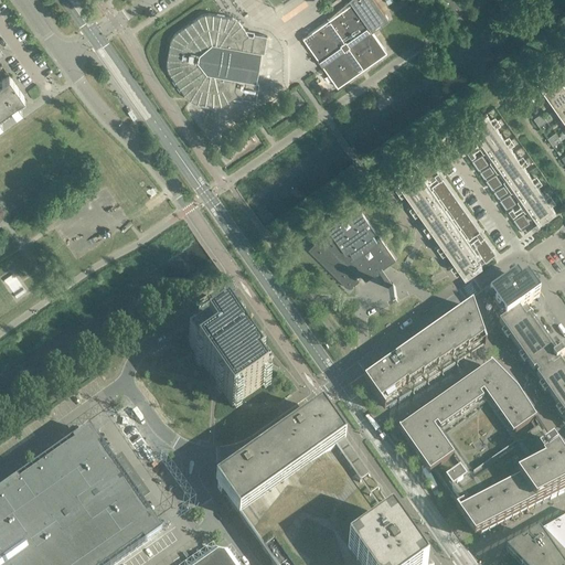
[(308,34),(302,39),(306,44),(318,61),(320,60),(320,61),(322,64),(323,64),(321,65),(323,68),(324,70),(333,83),(338,88),(342,84),(360,72),(359,71),(359,70),(362,67),(363,67),(364,68),(381,57),(386,53),(383,48),(371,31),(388,20),(374,0),(349,0),(352,3),(330,20),(331,21),(330,22),(327,24),(326,24),(324,23),(308,34)]
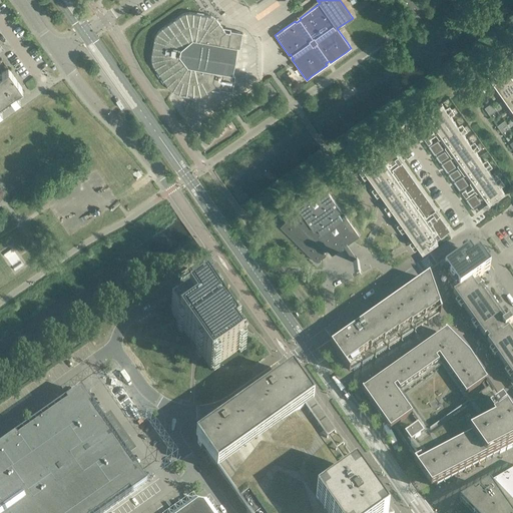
[(219,89),(232,91),(233,82),(234,76),(232,75),(234,62),(236,54),(237,49),(239,49),(241,40),(241,36),(242,33),(236,32),(229,31),(229,33),(225,32),(216,20),(210,16),(189,13),(182,14),(158,31),(154,37),(151,58),(152,65),(169,89),(175,93),(196,97),(203,95),(216,86),(220,87),(219,89)]
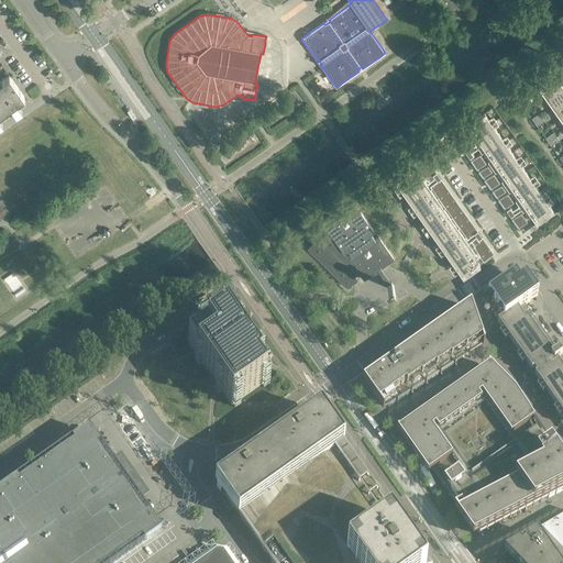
[(554,74),(550,67),(532,79),(540,89),(559,76),(556,73),(554,74)]
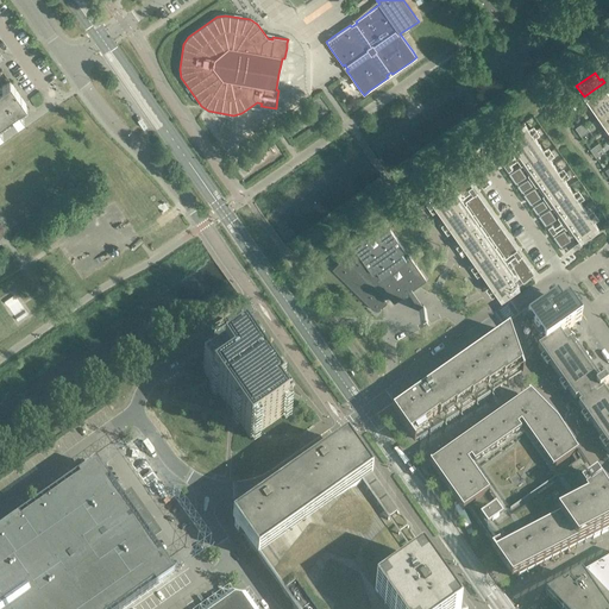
[(26,105),(10,82),(0,88),(0,113),(5,120),(12,114),(18,124),(24,119),(18,111),(26,105)]
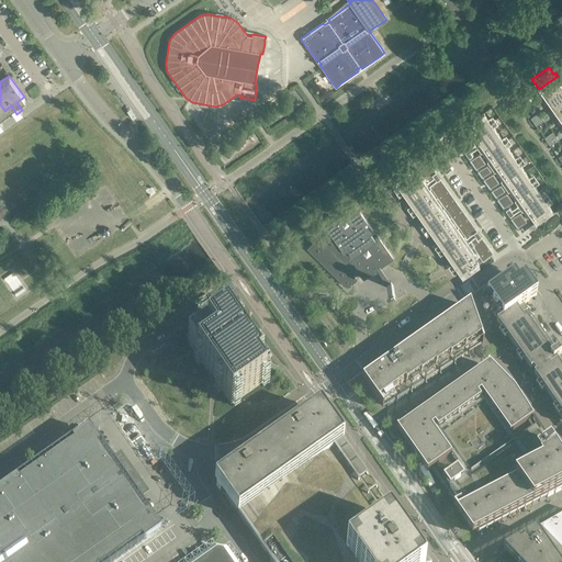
[(561,80),(558,76),(539,89),(546,99),(561,87),(561,86),(559,81),(561,80)]
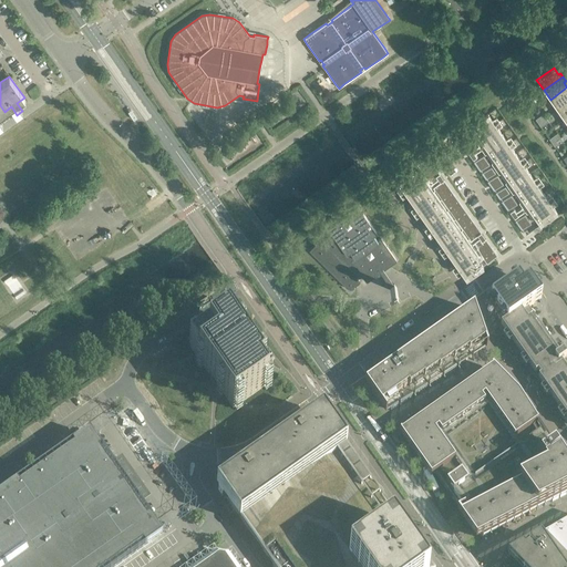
[(566,102),(566,88),(550,100),(557,110),(566,102)]
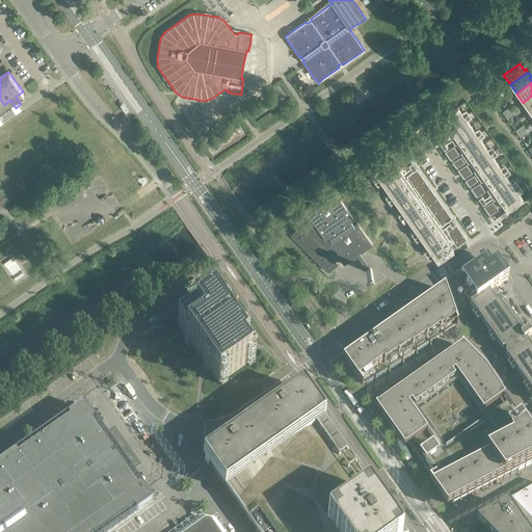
[(497,88),(489,94),(491,98),(499,92),(497,88)]
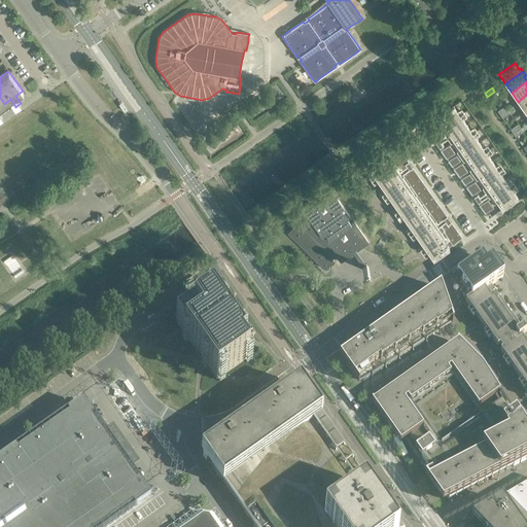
[(497,95),(494,92),(487,97),(490,100),(497,95)]
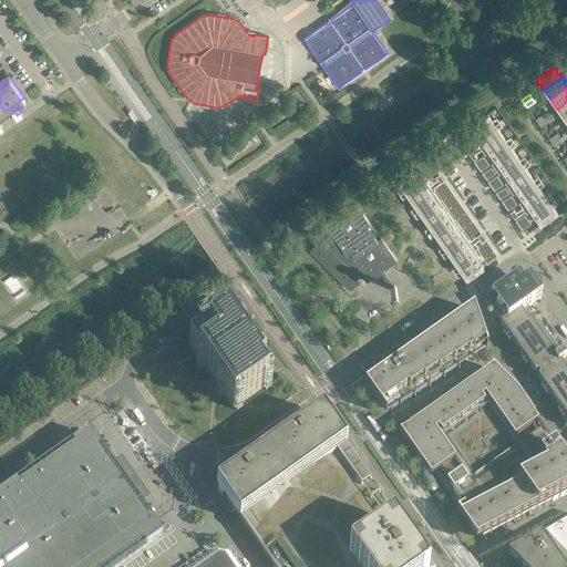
[(566,116),(566,102),(557,110),(564,120),(566,116)]
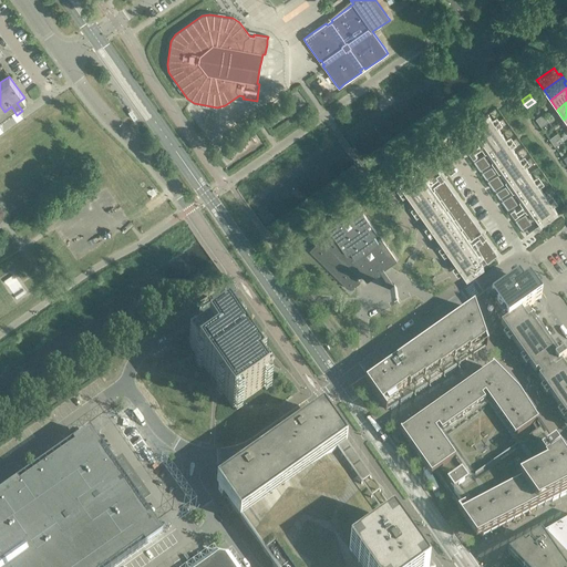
[(487,114),(471,126),(474,132),(477,136),(484,146),(492,156),(498,166),(505,176),(512,185),(519,195),(526,205),(533,215),(536,219),(540,225),(557,213),(550,203),(543,193),(536,183),(529,174),(523,164),(515,154),(508,144),(502,134),(495,124),(487,114)]
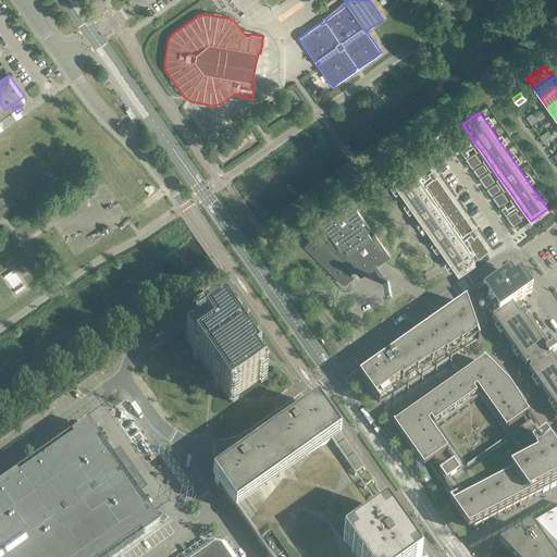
[(533,112),(525,118),(529,121),(536,115),(533,112)]
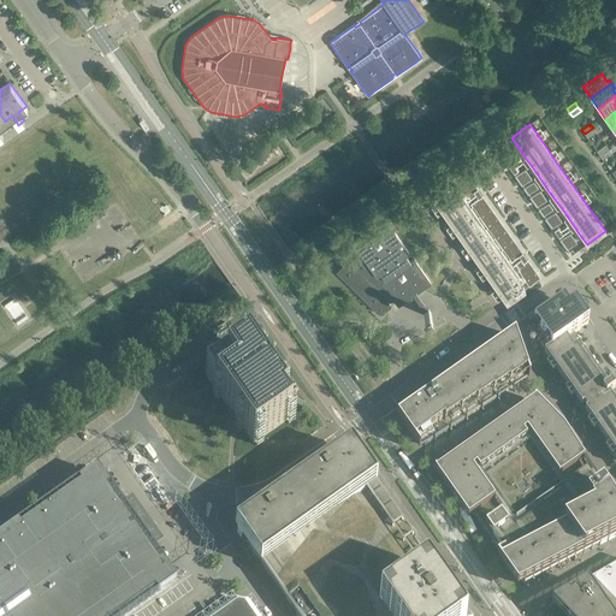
[(596,132),(593,128),(585,134),(587,138),(596,132)]
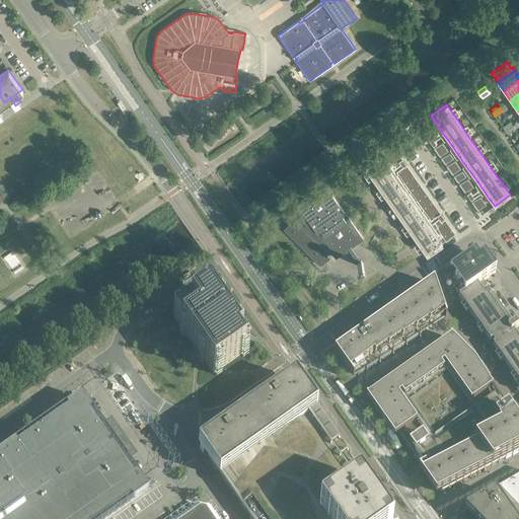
[(422,122),(418,125),(420,128),(428,122),(426,119),(422,122)]
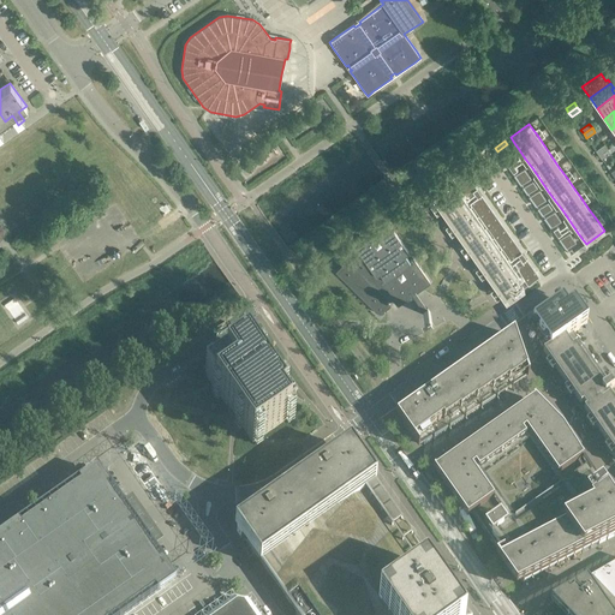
[(604,144),(596,150),(598,155),(607,149),(604,144)]
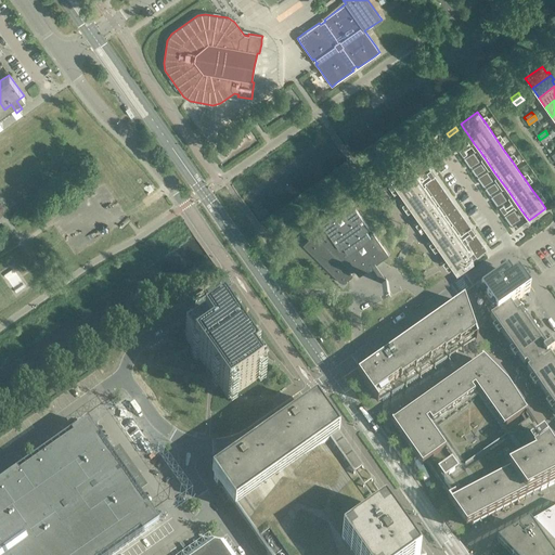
[(453,137),(451,139),(453,142),(455,140),(462,136),(460,132),(453,137)]
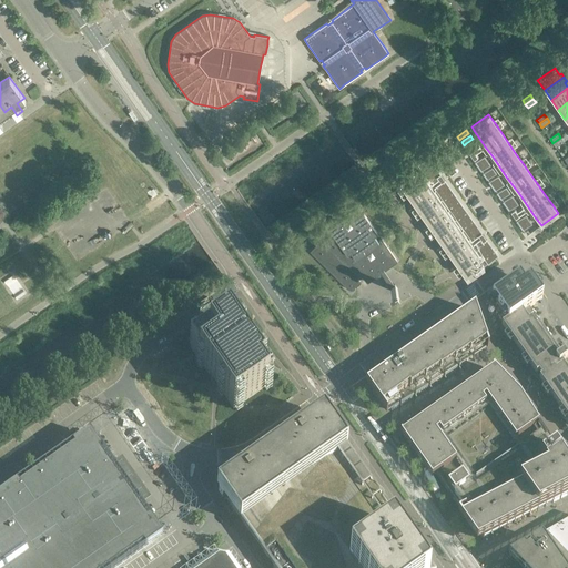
[(564,141),(560,138),(553,143),(556,148),(564,141)]
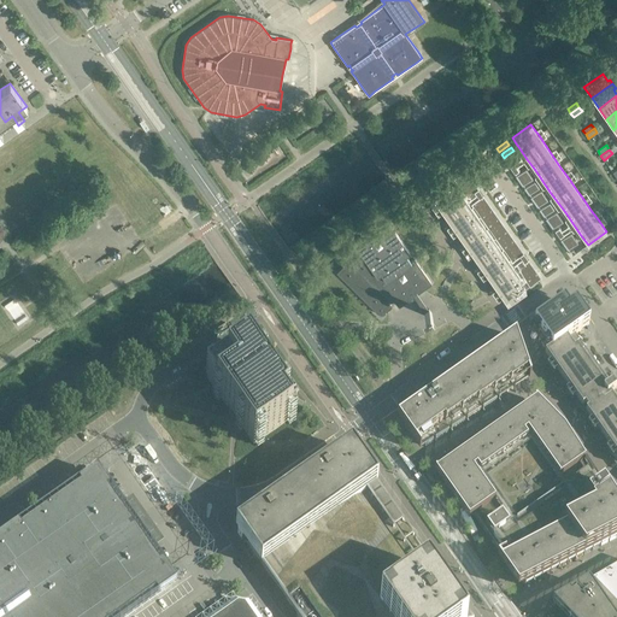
[(506,156),(504,158),(506,160),(509,159),(515,154),(515,152),(513,151),(506,156)]
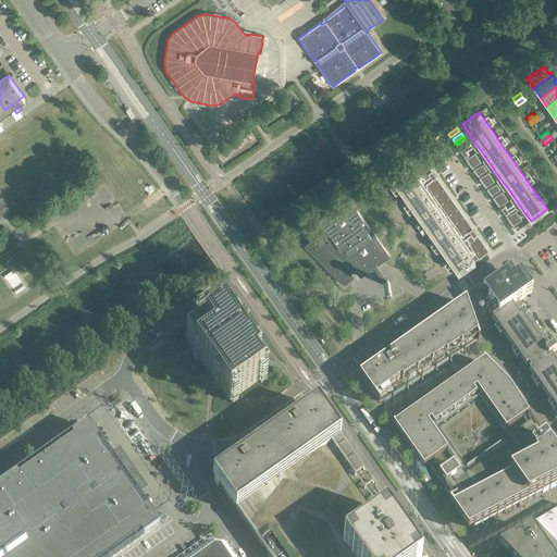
[(459,144),(457,145),(458,148),(461,146),(467,141),(465,139),(459,144)]
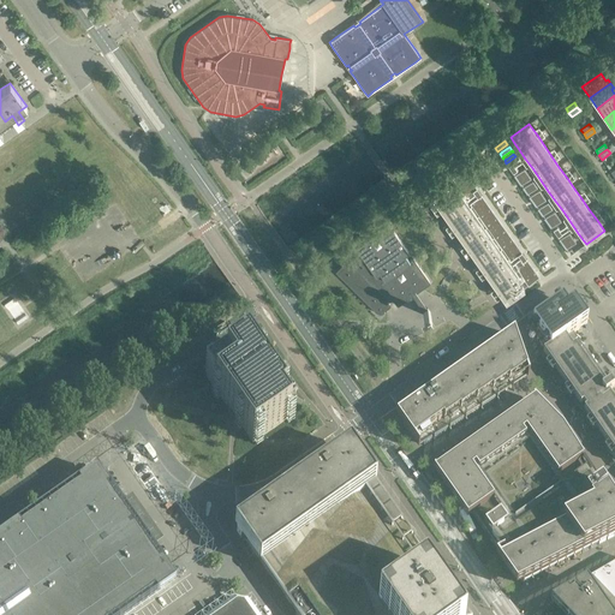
[(518,173),(514,175),(517,178),(520,175),(526,172),(524,168),(518,173)]
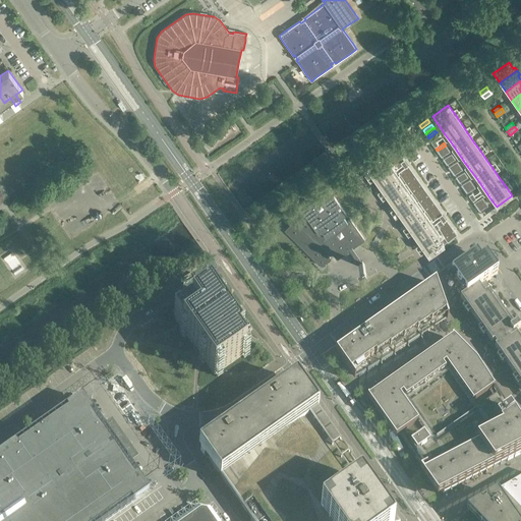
[(387,153),(395,147),(393,143),(389,147),(385,150),(387,153)]
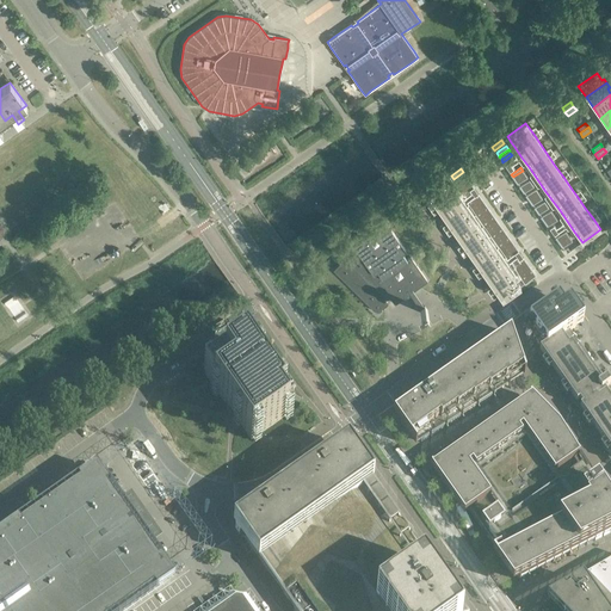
[(517,174),(513,177),(516,180),(519,178),(525,173),(524,172),(523,171),(517,174)]
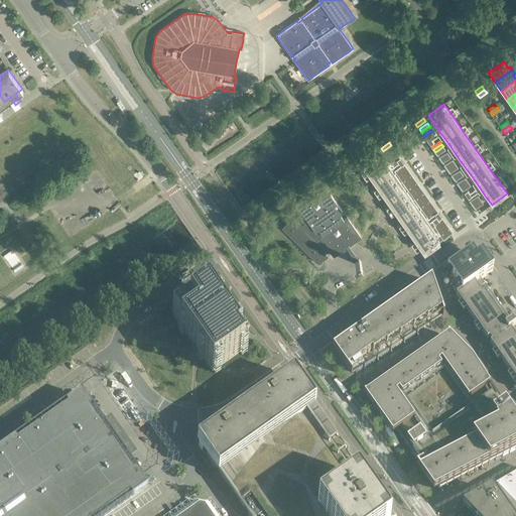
[(438,150),(435,152),(437,155),(440,153),(445,149),(443,146),(438,150)]
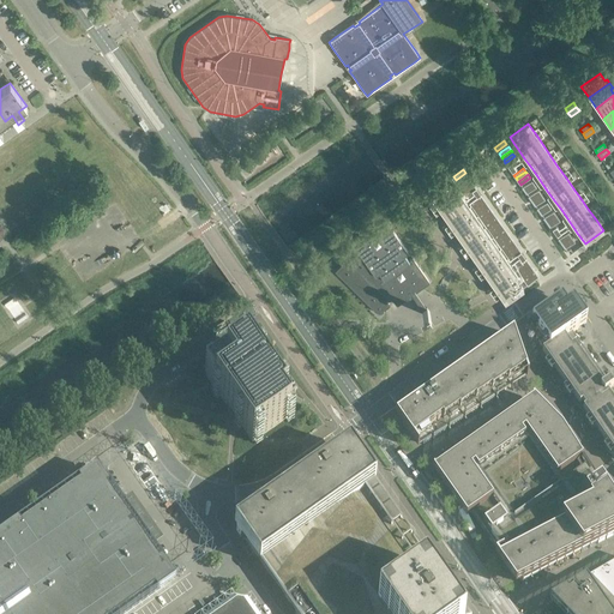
[(463,184),(469,179),(468,175),(461,180),(458,182),(461,186),(463,184)]
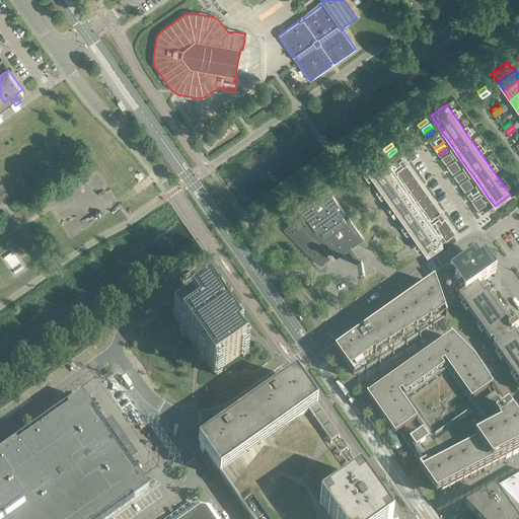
[(389,157),(390,159),(393,158),(398,154),(397,152),(396,151),(391,155),(389,157)]
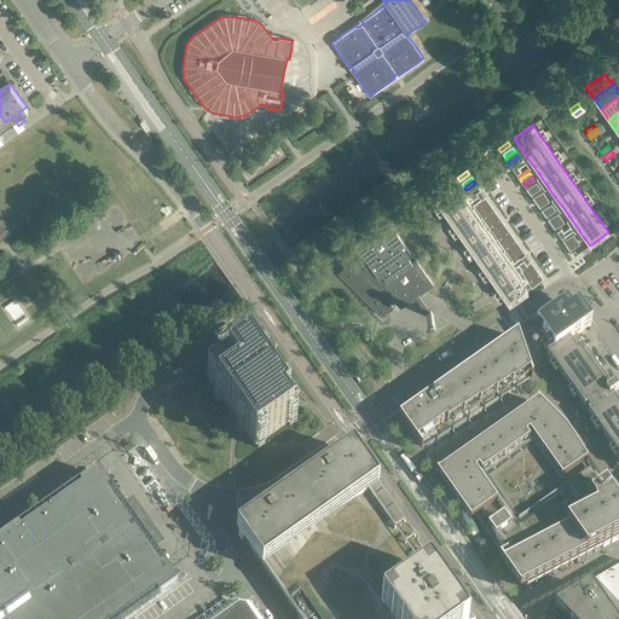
[(451,181),(441,189),(433,195),(509,302),(527,290),(460,194),(453,184),(451,181)]
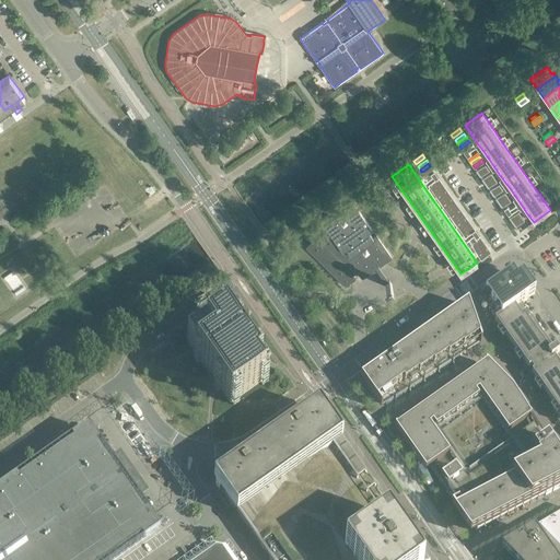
[(485,164),(476,171),(478,174),(487,167),(485,164)]
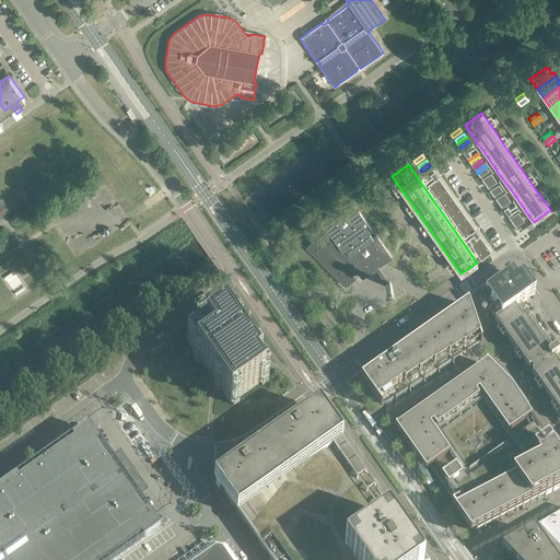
[(432,168),(430,166),(424,171),(421,172),(423,175),(427,173),(432,168)]
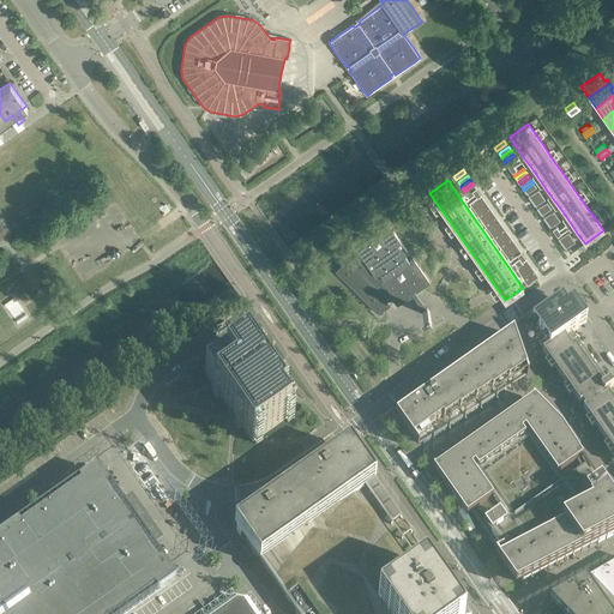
[(534,184),(524,191),(527,193),(536,187),(534,184)]
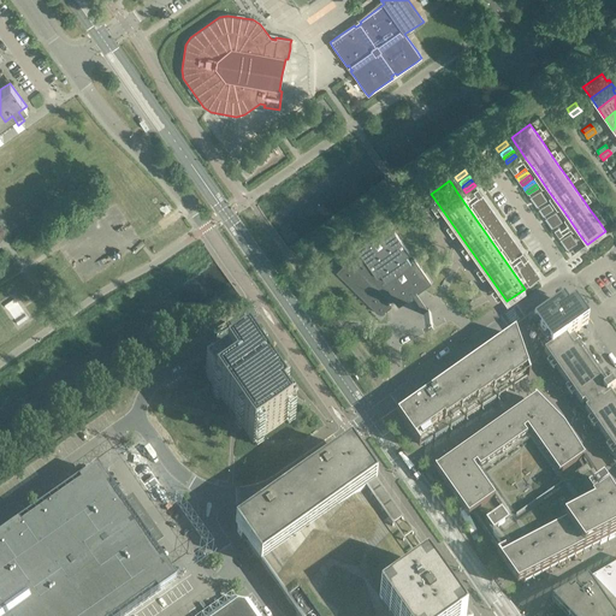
[(533,195),(531,196),(533,200),(535,197),(543,194),(540,190),(533,195)]
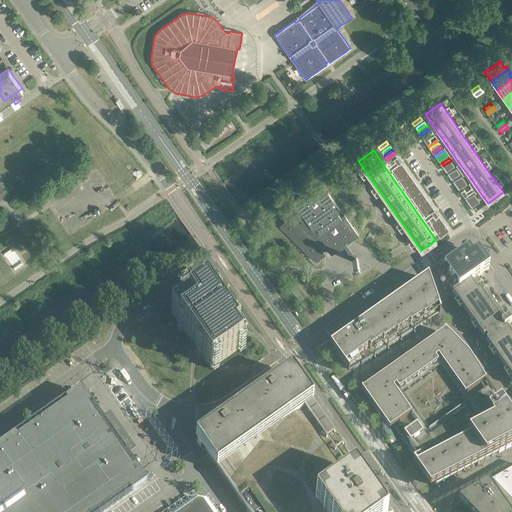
[(445,164),(443,166),(444,169),(447,167),(452,163),(451,162),(451,161),(445,164)]
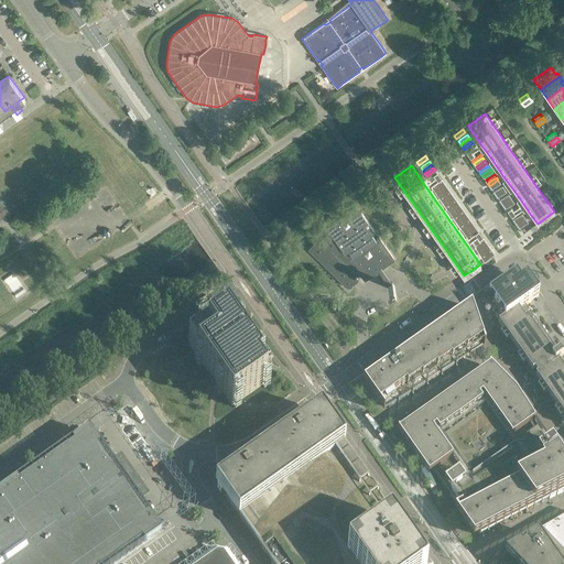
[(492,184),(489,186),(491,190),(495,187),(500,183),(498,180),(492,184)]
